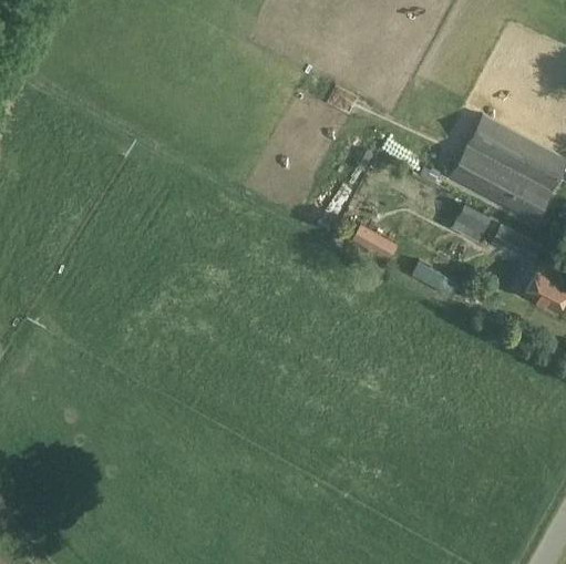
[(565,159),(483,114),(450,177),(536,225),(565,168),(565,159)]
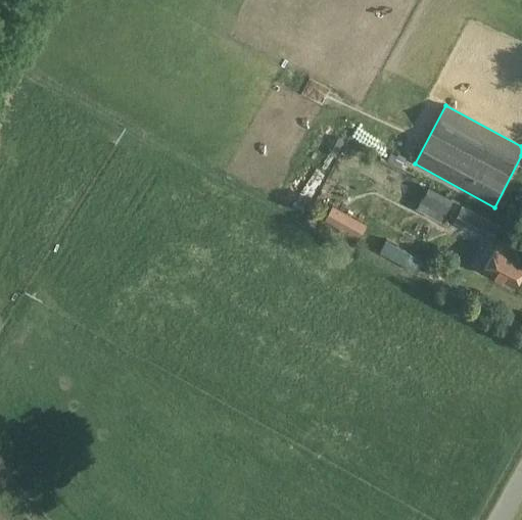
[(453,201),(433,191),(427,201),(446,213),(453,201)]
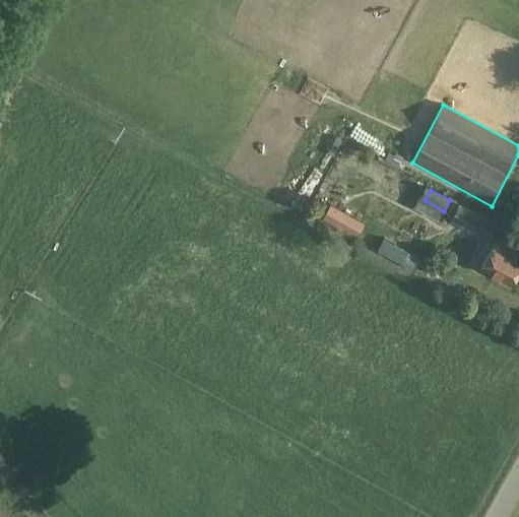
[(322,221),(357,239),(365,225),(331,207),(322,221)]
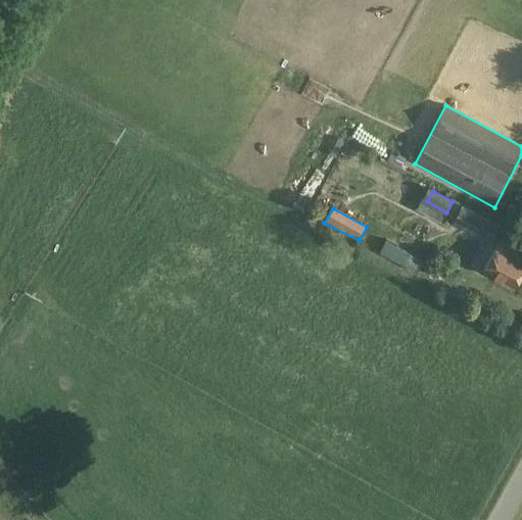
[(461,211),(454,224),(452,229),(475,241),(478,236),(488,242),(494,230),(461,211)]
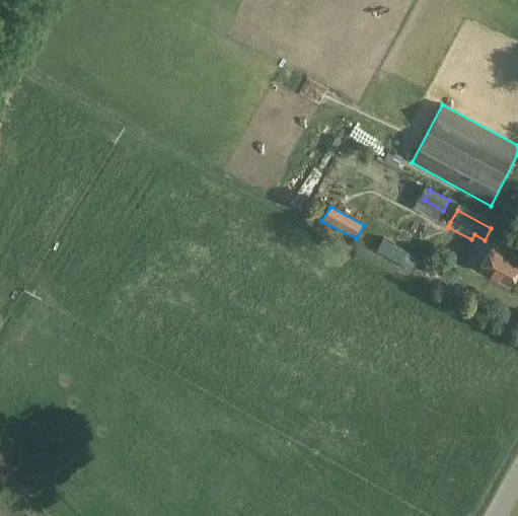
[(496,240),(481,270),(511,286),(517,272),(517,255),(513,253),(514,249),(496,240)]
